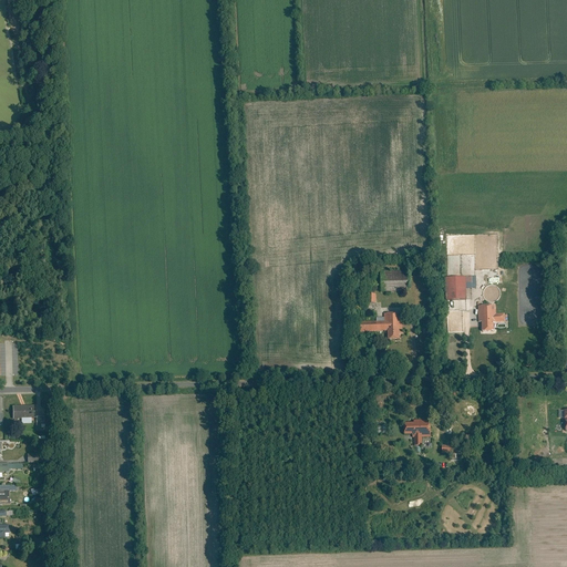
[(409,271),(382,272),(383,291),(410,290),(409,271)]
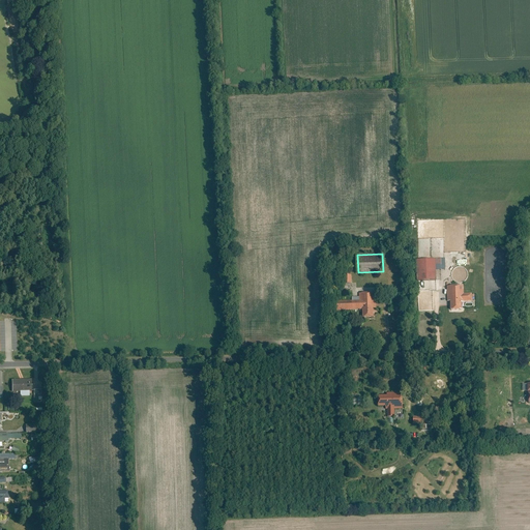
[(438,259),(422,260),(423,280),(438,280),(438,259)]
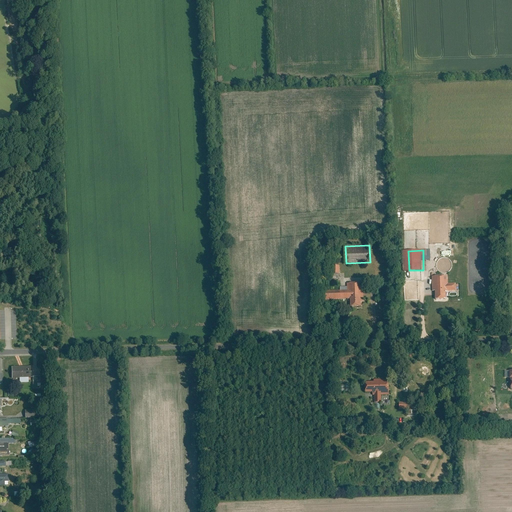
[(449,275),(437,276),(438,292),(449,292),(449,284),(449,275)]
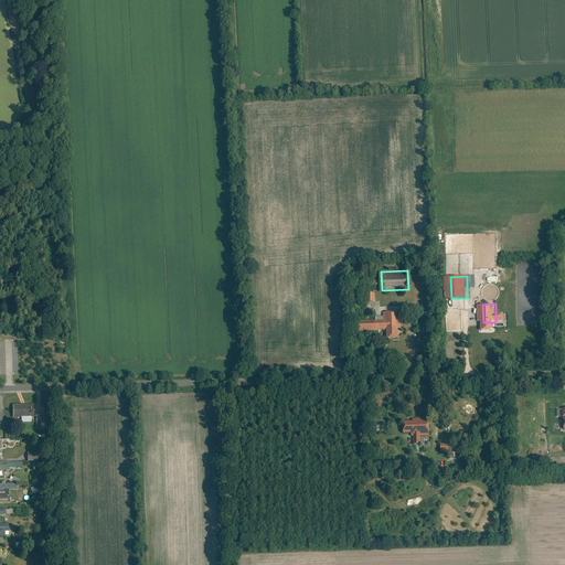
[(402,311),(385,312),(385,320),(363,321),(363,330),(388,330),(390,339),(400,339),(400,328),(403,328),(402,311)]
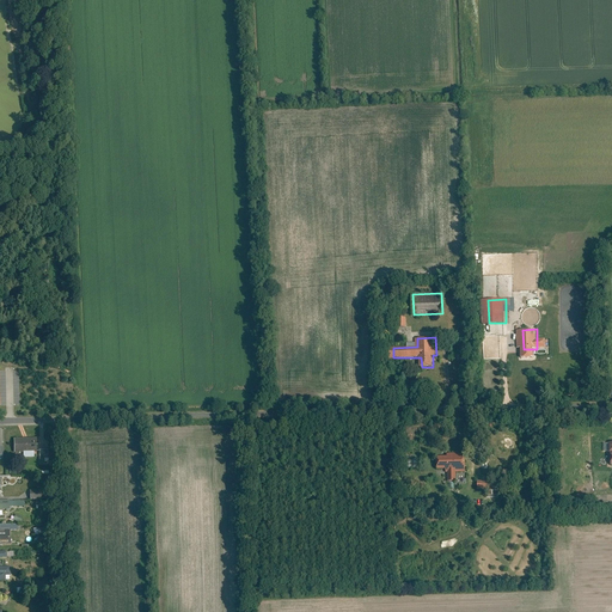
[(37,439),(14,439),(14,454),(37,453),(37,439)]
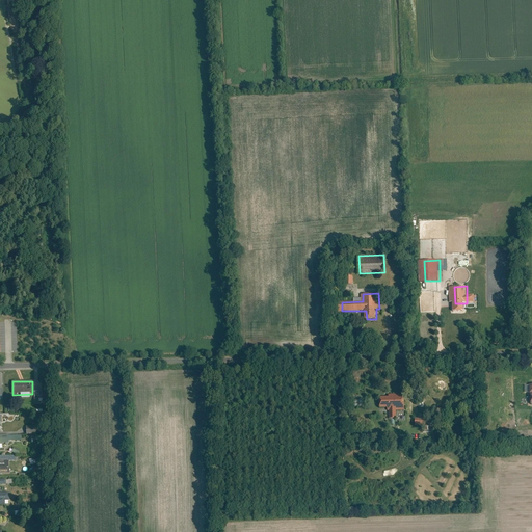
[(34,391),(34,401),(43,401),(42,391),(34,391)]
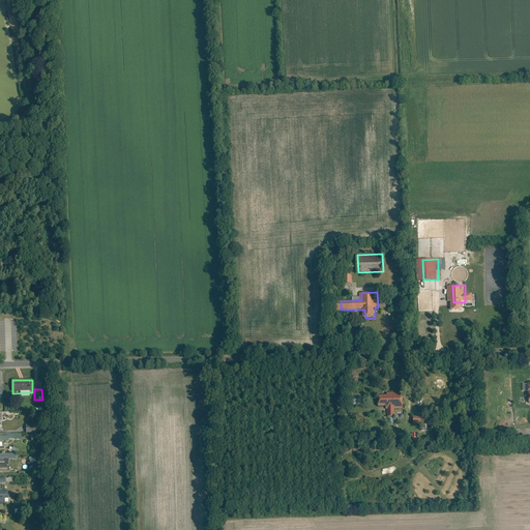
[(404,409),(403,393),(387,394),(387,395),(380,395),(380,407),(386,407),(386,410),(387,410),(387,417),(394,416),(394,409),(404,409)]
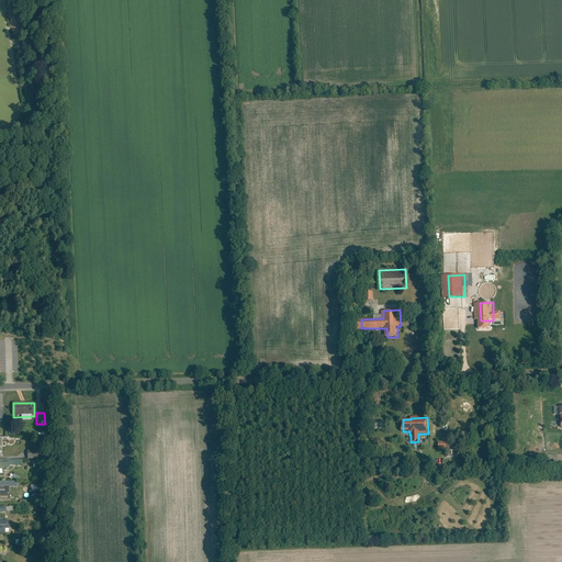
[(0,501),(10,501),(10,487),(0,487),(0,501)]
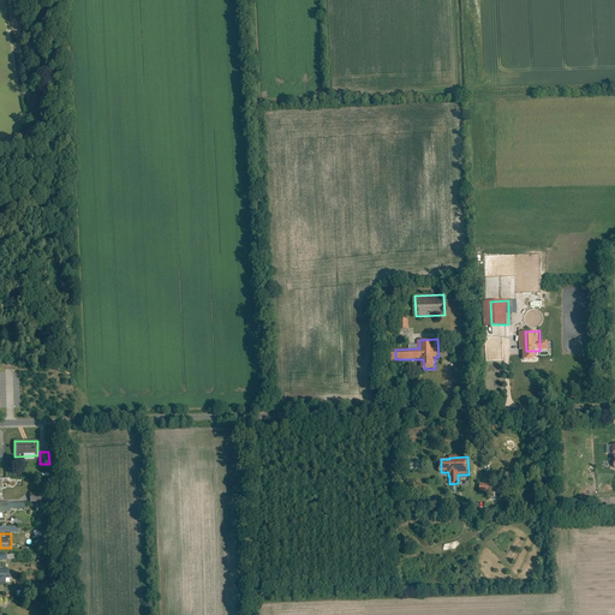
[(0,585),(6,585),(6,580),(11,580),(11,571),(0,571),(0,585)]
